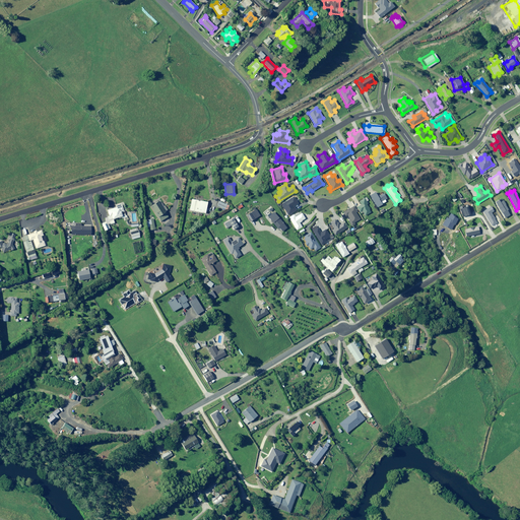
[(378,197),(375,192),(369,196),(376,207),(385,202),(384,200),(386,199),(383,194),(378,197)]
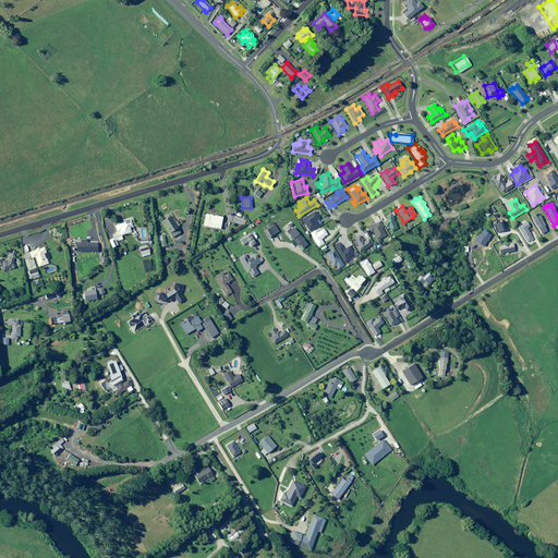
[(319,219),(315,211),(302,220),(308,231),(317,226),(315,221),(319,219)]
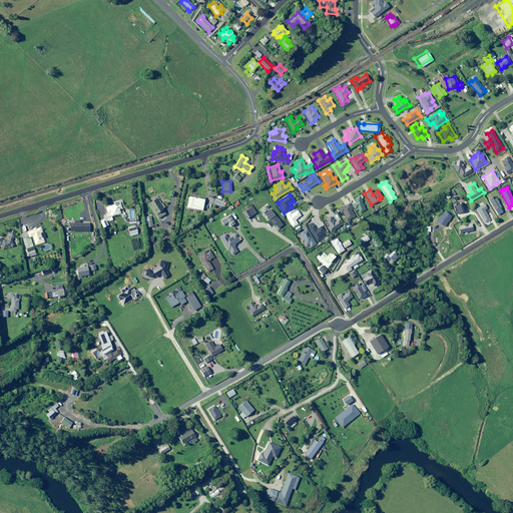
[(204,199),(188,196),(186,207),(202,210),(204,199)]
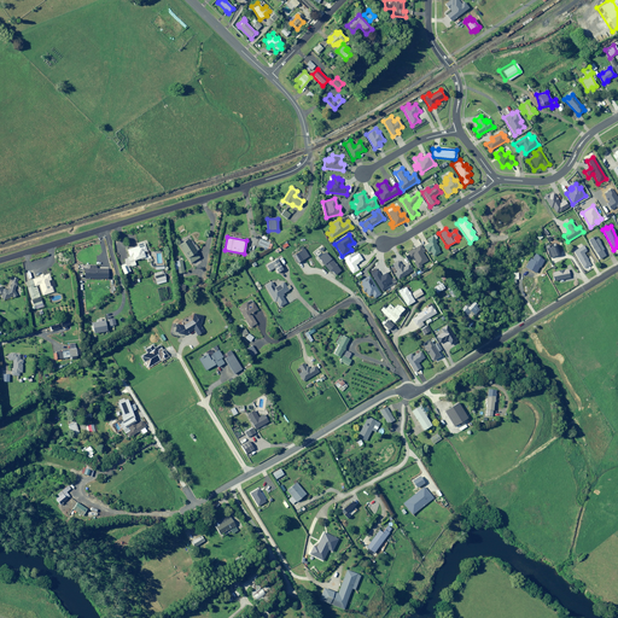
[(436,243),(432,237),(426,239),(429,244),(424,246),(427,252),(430,251),(433,257),(441,252),(435,243),(436,243)]
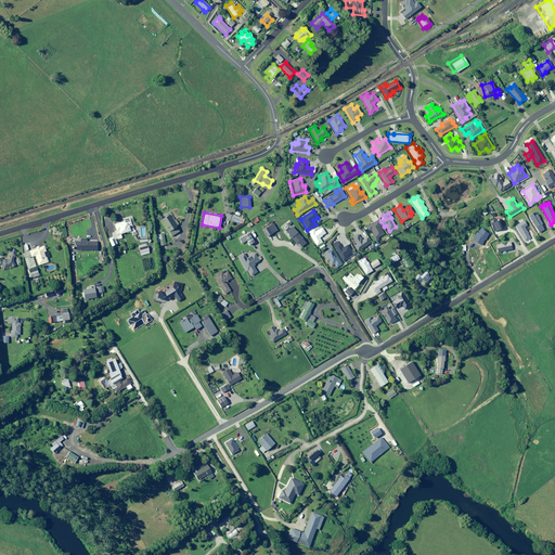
[(542,224),(534,213),(528,217),(538,233),(543,230),(540,226),(542,224)]
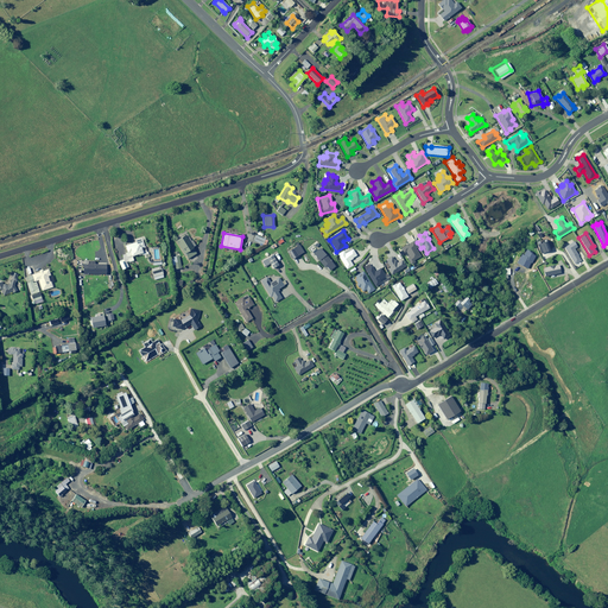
[(196,254),(185,235),(176,240),(183,254),(184,254),(188,259),(196,254)]
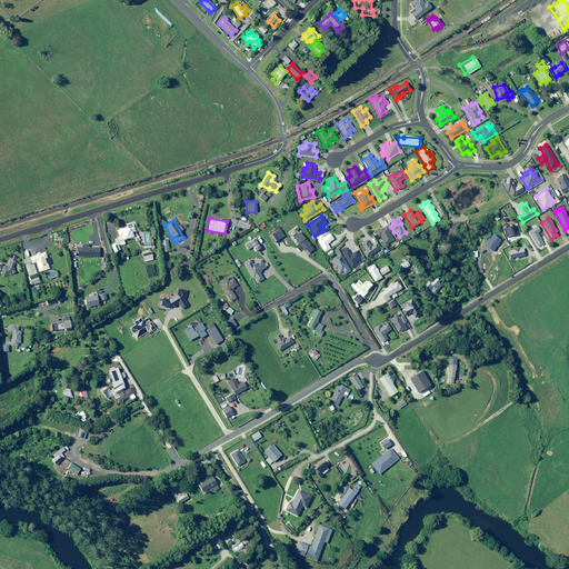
[(251,226),(239,220),(237,226),(249,230),(251,226)]
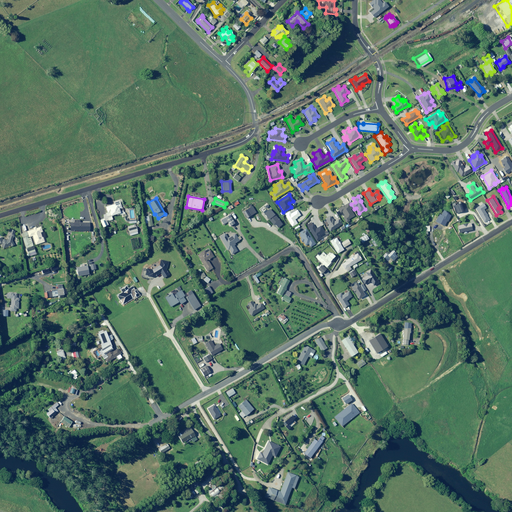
[(135,219),(128,219),(128,220),(126,220),(125,217),(126,217),(123,208),(122,209),(121,208),(121,207),(119,201),(114,202),(114,204),(105,207),(107,212),(105,213),(105,214),(103,215),(104,218),(99,220),(101,227),(108,225),(107,222),(113,224),(115,221),(112,219),(111,216),(116,215),(117,215),(119,215),(120,216),(121,215),(122,218),(123,218),(125,221),(125,222),(126,222),(127,222),(128,222),(129,224),(136,223),(136,225),(139,224),(139,220),(135,220),(135,219)]
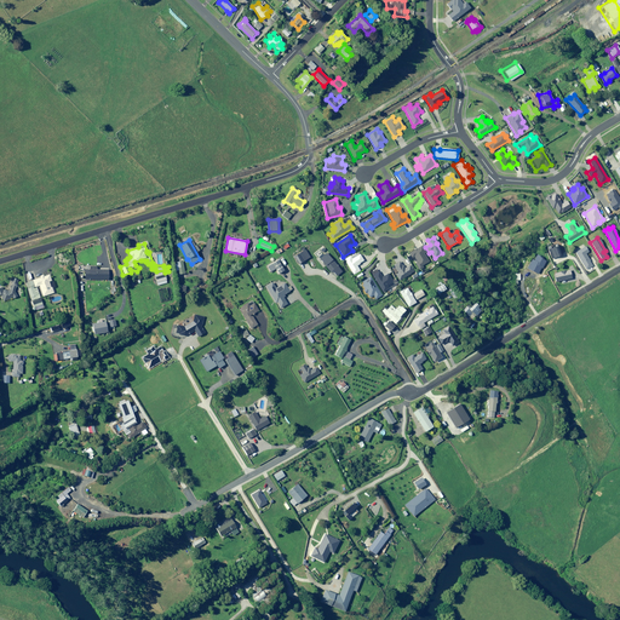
[(584,247),(583,245),(573,251),(584,271),(592,267),(585,254),(589,252),(585,247),(584,247)]
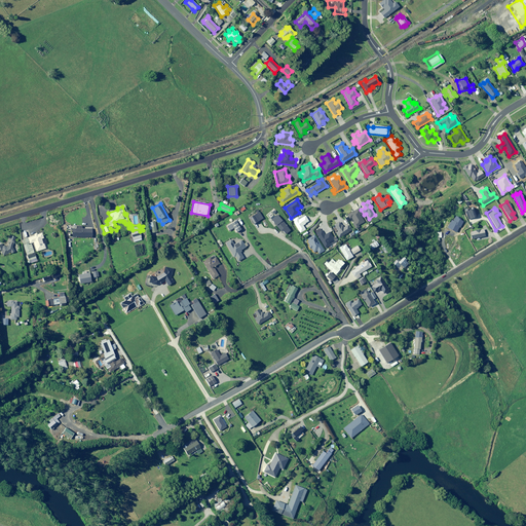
[(361,214),(358,209),(347,215),(349,219),(351,218),(353,223),(351,224),(355,229),(359,227),(358,225),(364,222),(360,215),(361,214)]
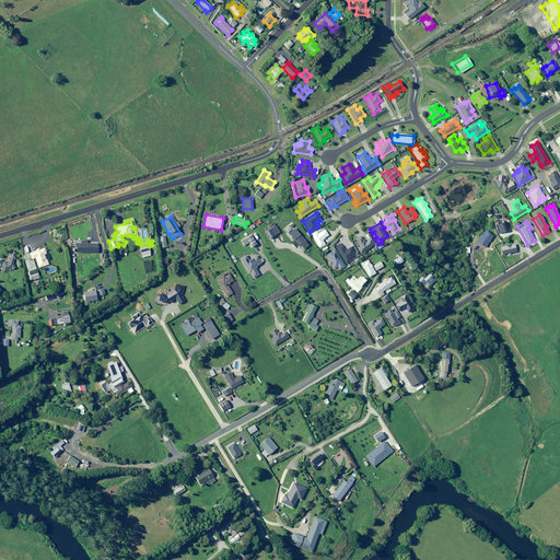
[(508,231),(504,222),(494,226),(498,234),(508,231)]
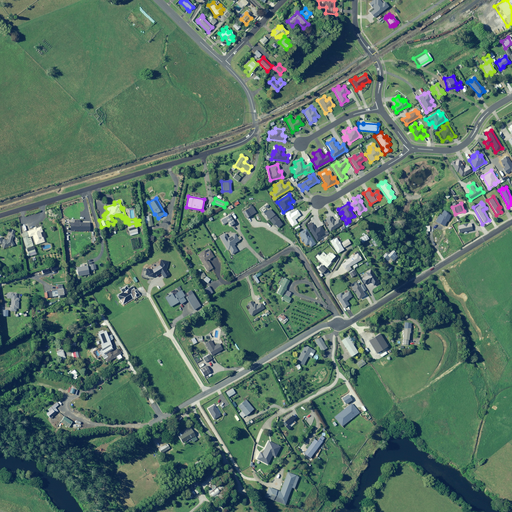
[(300,215),(297,210),(291,213),(289,211),(284,214),(291,227),(297,224),(294,219),(300,215)]
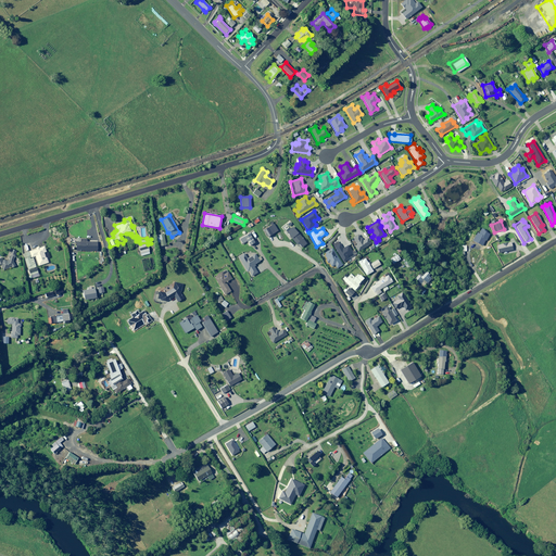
[(254,238),(251,231),(245,235),(239,239),(242,244),(247,241),(249,245),(254,242),(252,239),(254,238)]
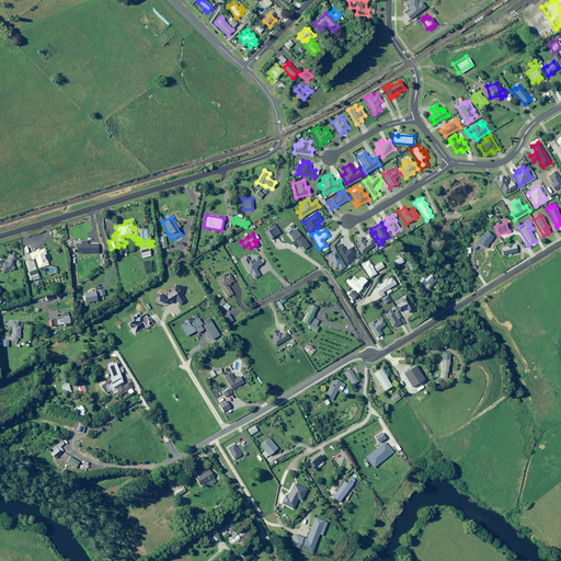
[(366,243),(362,237),(356,240),(359,247),(357,249),(361,254),(374,245),(370,240),(366,243)]
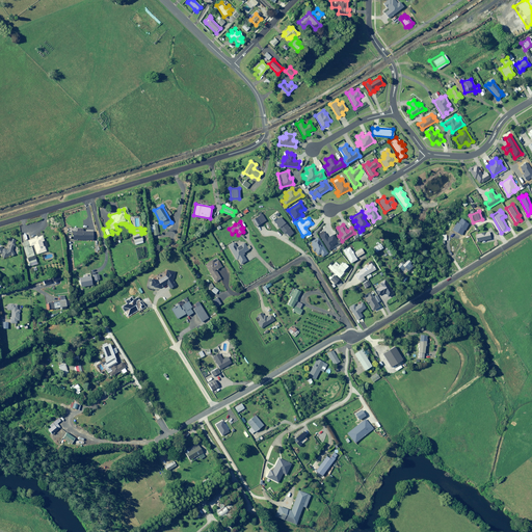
[(82,229),(76,229),(76,231),(73,231),(73,240),(92,240),(92,232),(82,232),(82,229)]
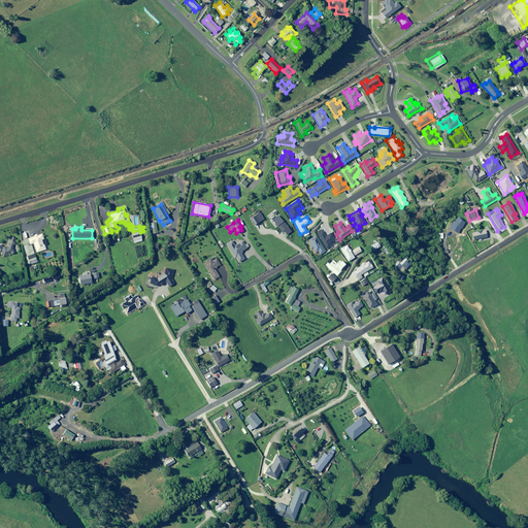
[(141,241),(139,232),(131,234),(133,243),(141,241)]
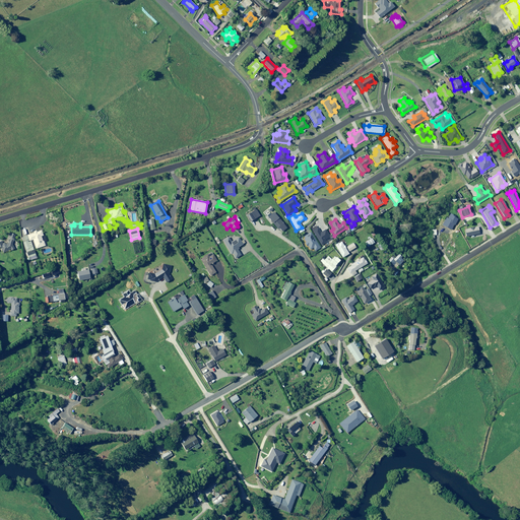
[(320,233),(317,229),(312,232),(321,246),(326,242),(331,239),(325,230),(320,233)]
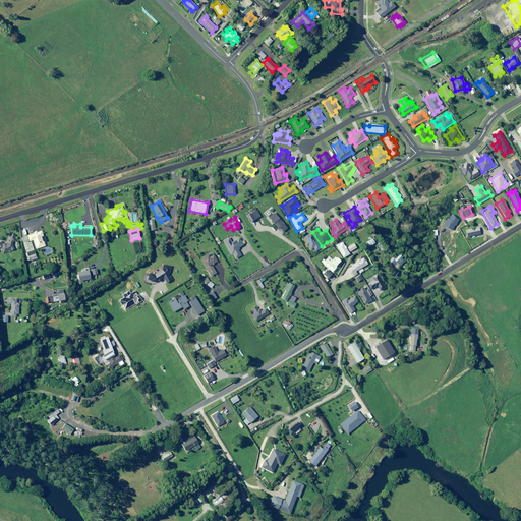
[(35,233),(29,235),(21,238),(25,252),(34,250),(31,241),(33,240),(36,249),(45,246),(44,241),(43,241),(41,236),(43,236),(41,231),(36,233),(36,231),(34,232),(35,233)]
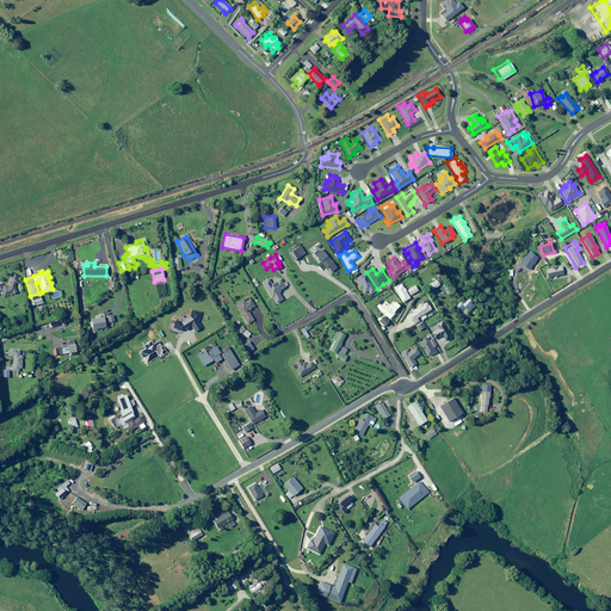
[(376,291),(365,273),(355,279),(358,285),(360,290),(360,289),(364,294),(368,291),(370,295),(376,291)]
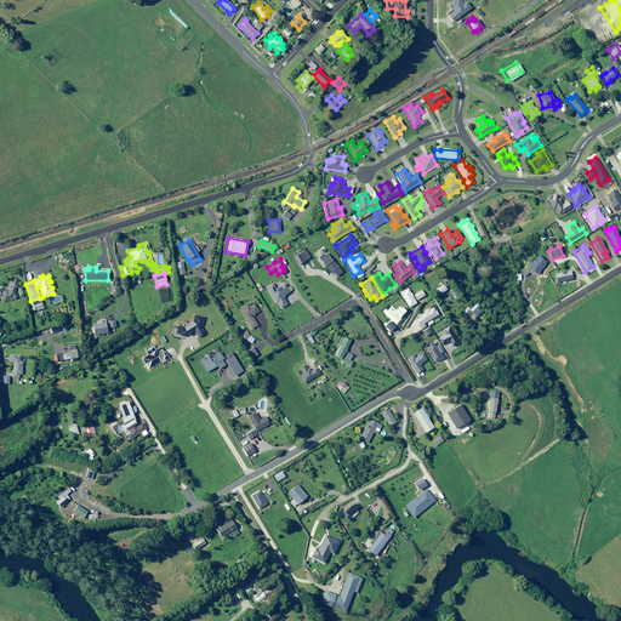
[(15,291),(16,288),(17,289),(17,285),(16,285),(17,280),(12,279),(11,279),(10,284),(11,284),(9,291),(9,292),(0,288),(0,296),(3,302),(11,298),(12,300),(17,297),(15,291)]
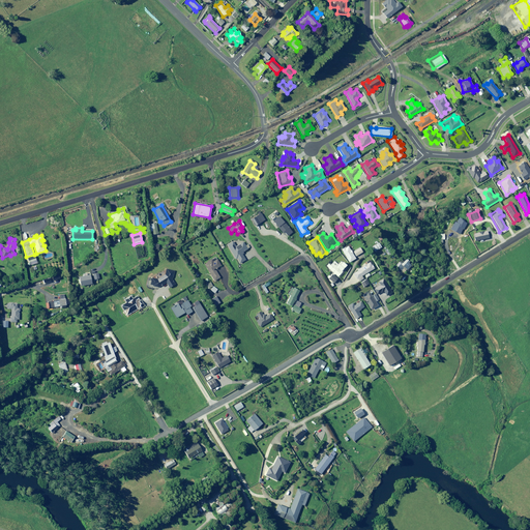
[(247,249),(242,242),(235,246),(233,242),(227,245),(235,260),(236,259),(239,263),(245,260),(241,255),(243,254),(242,252),(247,249)]
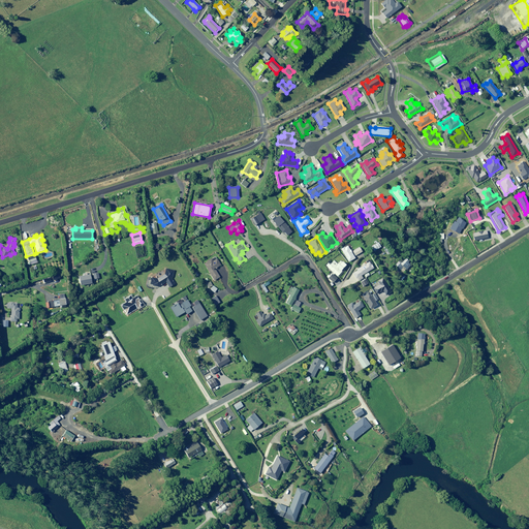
[(380,247),(378,243),(371,247),(373,251),(380,247)]
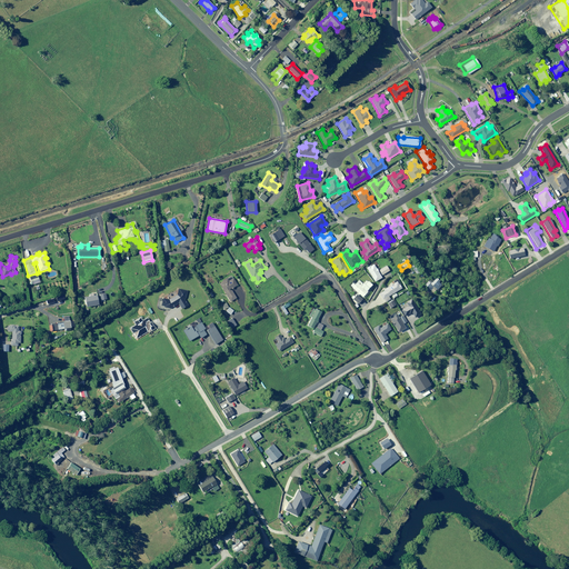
[(381,278),(373,265),(367,269),(375,282),(381,278)]
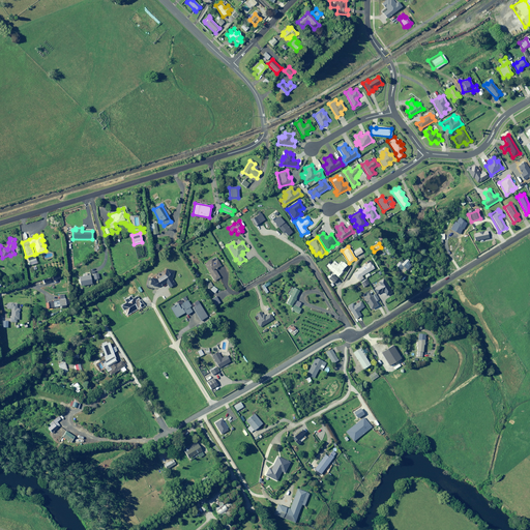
[(362,253),(359,247),(353,253),(356,257),(362,253)]
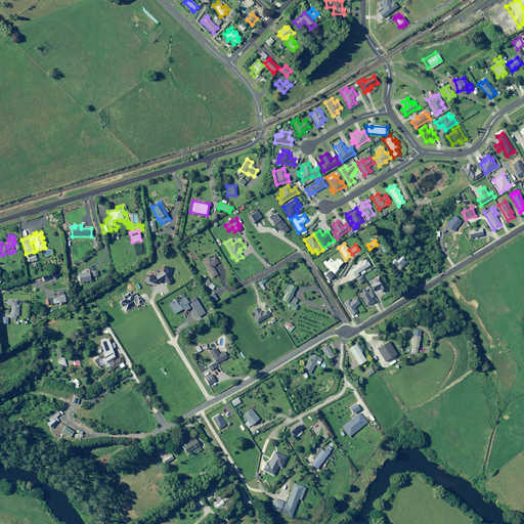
[(34,253),(26,255),(28,262),(36,259),(34,253)]
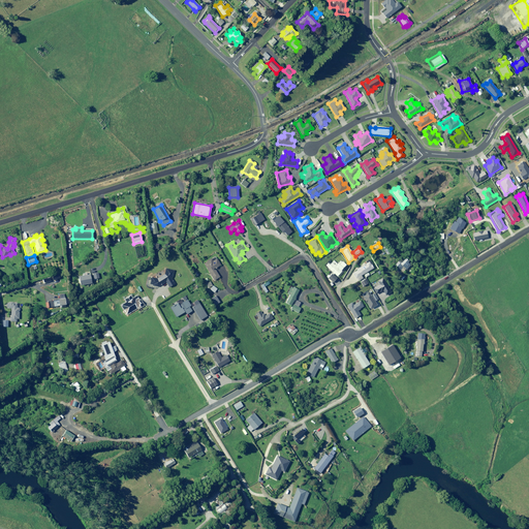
[(220,266),(215,257),(212,259),(211,258),(207,261),(208,261),(204,265),(214,281),(219,277),(214,269),(220,266)]
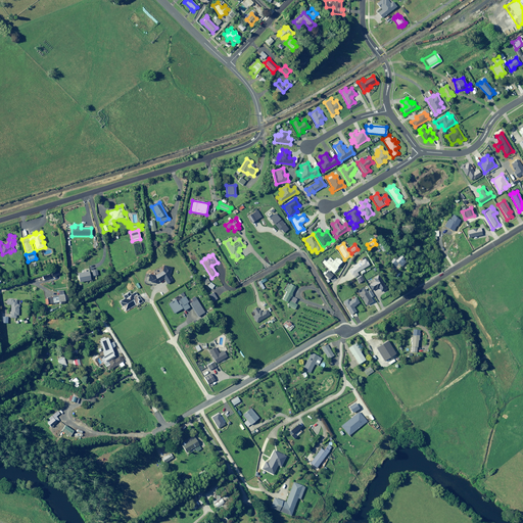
[(407,262),(400,255),(396,260),(395,258),(391,264),(398,270),(400,266),(401,267),(407,262)]
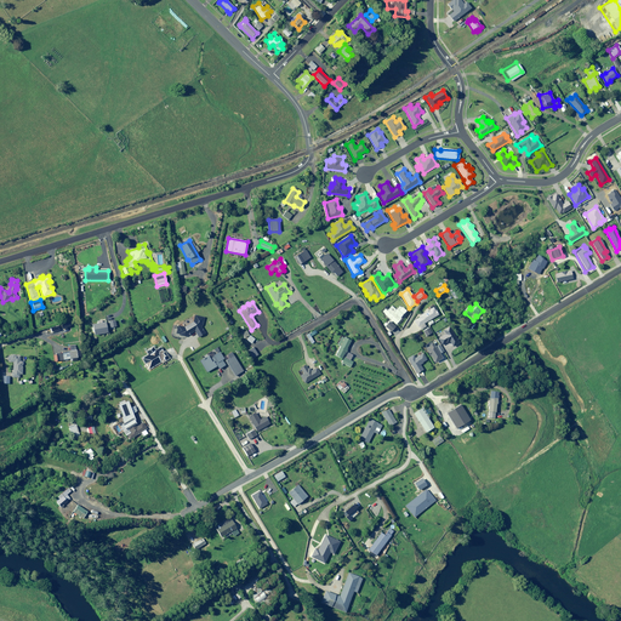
[(428,307),(429,309),(417,317),(419,318),(414,322),(419,330),(426,326),(423,324),(438,315),(434,308),(432,305),(428,307)]
